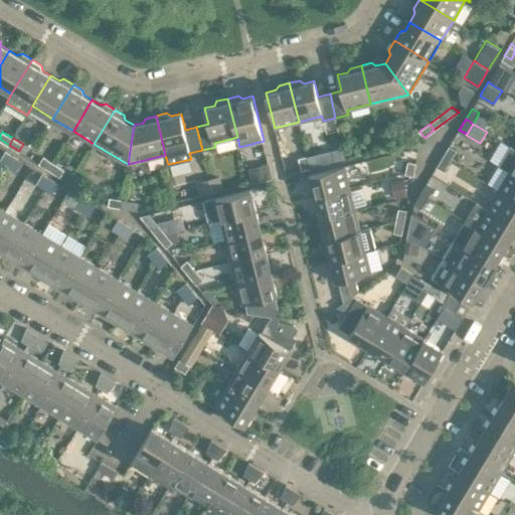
[(457,150),(450,145),(444,156),(451,160),(457,150)]
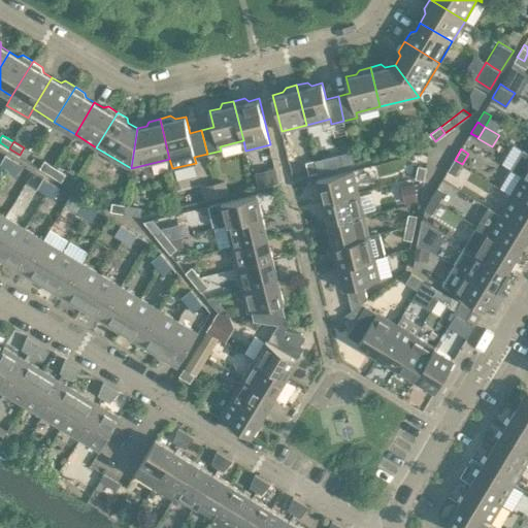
[(512,168),(522,175),(527,177),(527,152),(523,150),(512,168)]
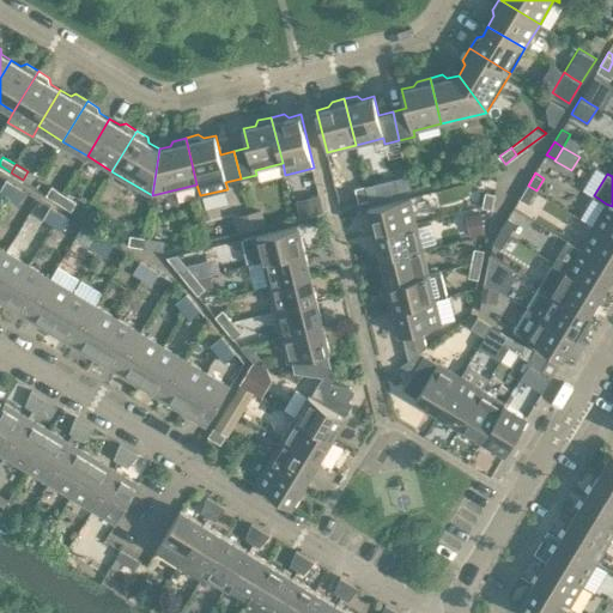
[(7,178),(0,190),(0,192),(10,198),(17,184),(7,178)]
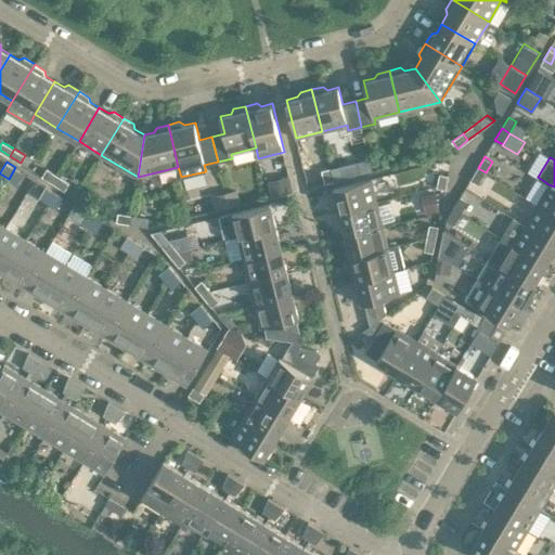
[(341,165),(331,167),(334,181),(345,178),(341,165)]
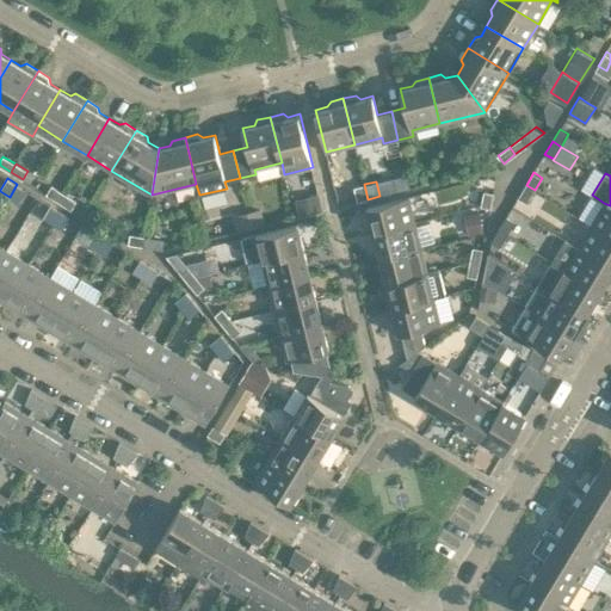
[(19,203),(26,190),(17,184),(10,197),(19,203)]
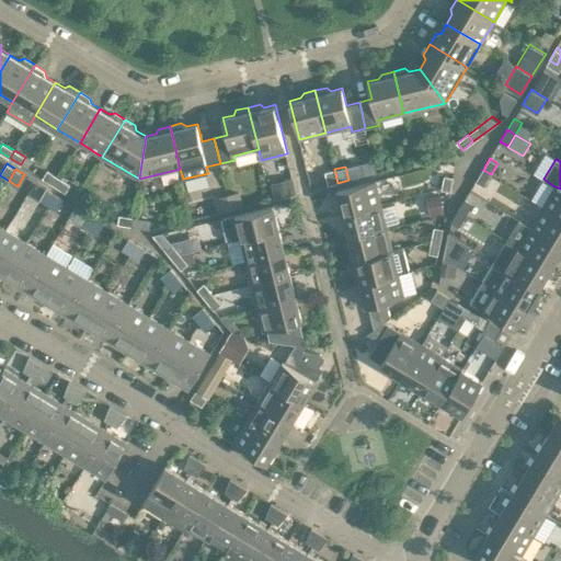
[(338,183),(334,169),(325,171),(329,185),(338,183)]
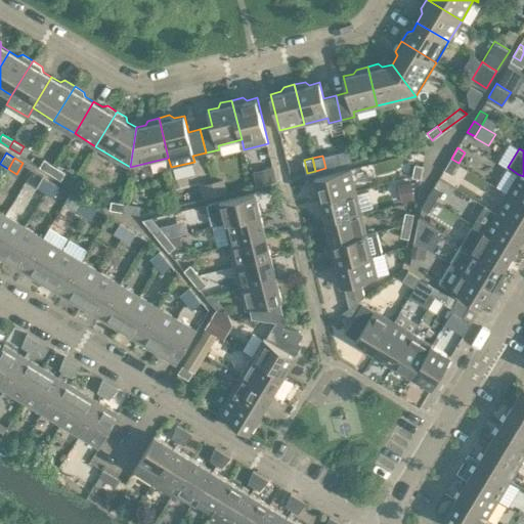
[(44,159),(40,166),(51,173),(55,166),(44,159)]
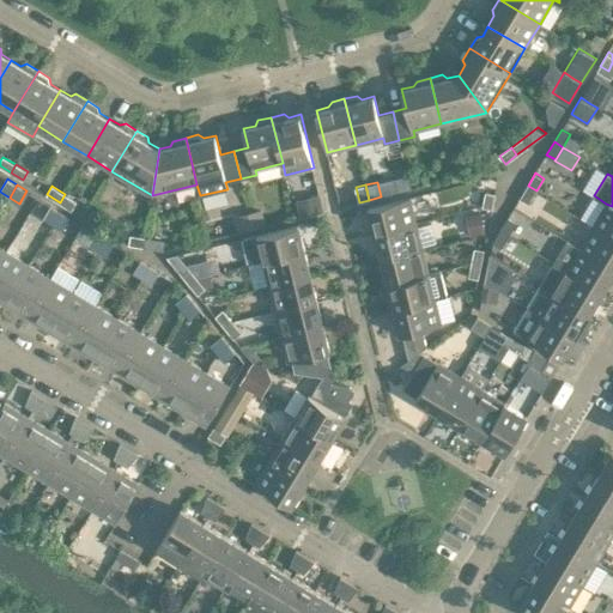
[(520,198),(528,204),(536,190),(528,186),(520,198)]
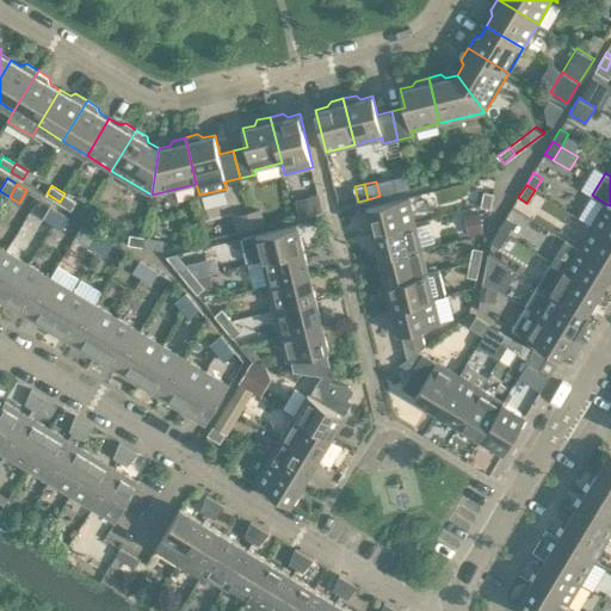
[(494,193),(485,191),(481,205),(492,207),(494,193)]
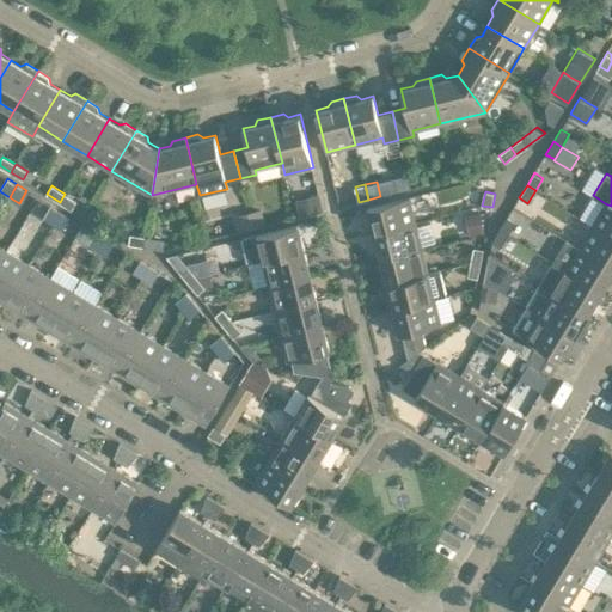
[(72,209),(77,201),(65,194),(60,202),(72,209)]
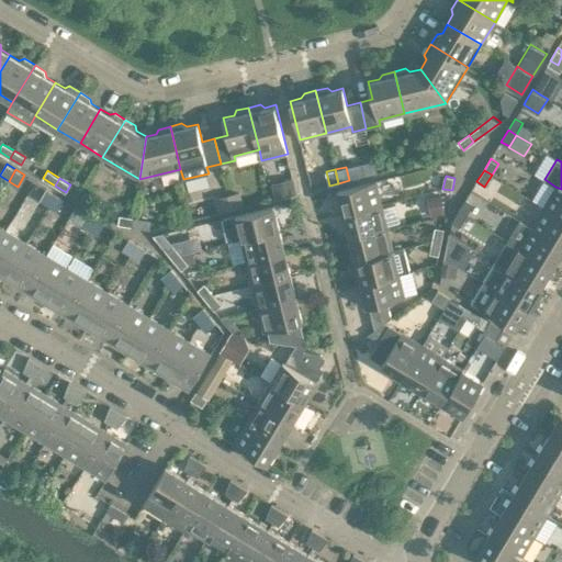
[(274,198),(296,192),(293,178),(271,183),(274,198)]
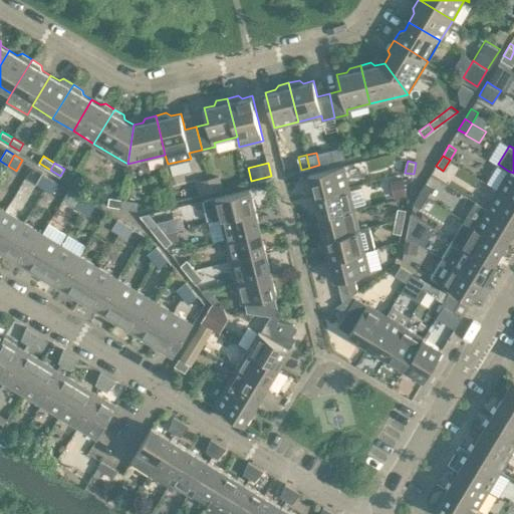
[(344,165),(309,174),(314,195),(349,187),(344,165)]
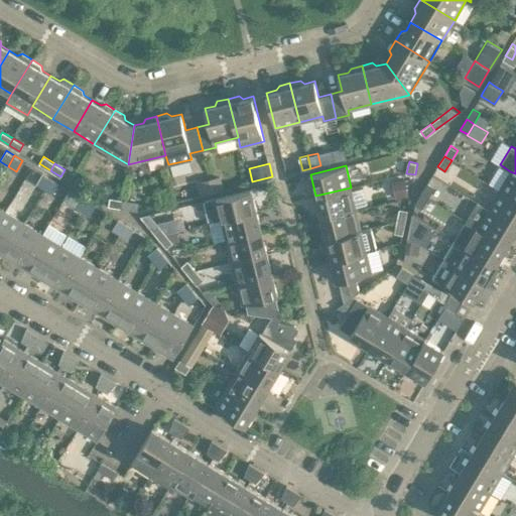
[(499,189),(515,200),(515,173),(510,171),(499,189)]
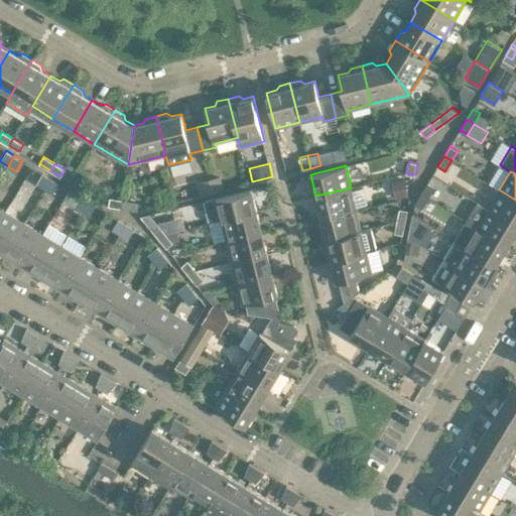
[(43,173),(36,183),(45,188),(51,178),(43,173)]
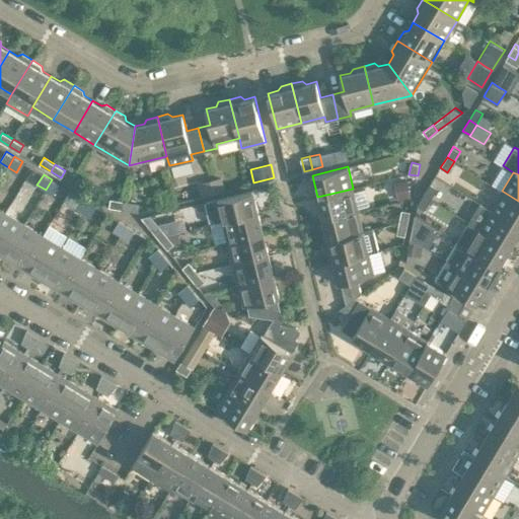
[(226,191),(222,176),(211,179),(214,194),(226,191)]
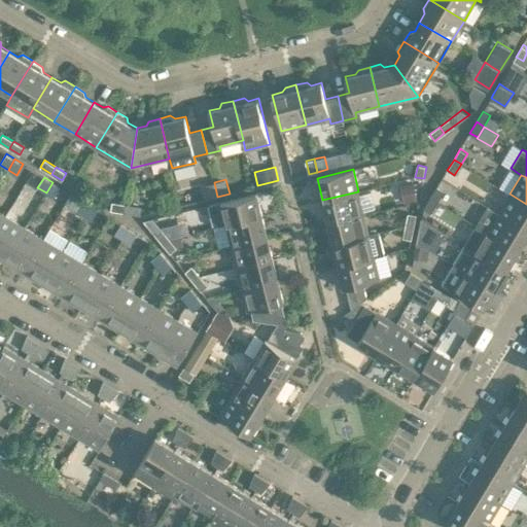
[(55,198),(61,187),(53,182),(46,192),(55,198)]
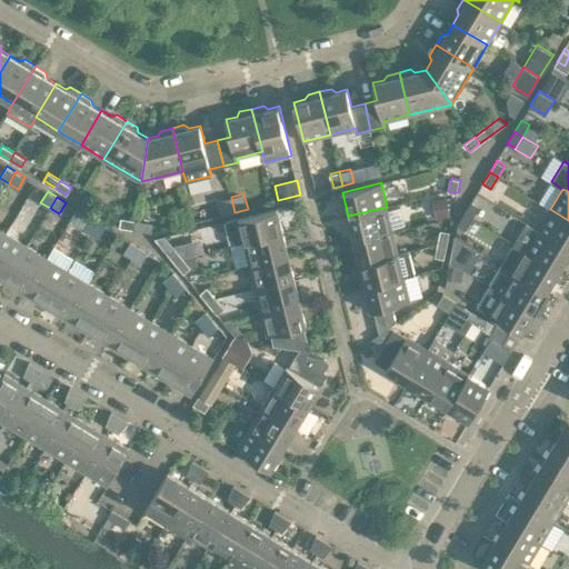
[(219,200),(222,216),(235,212),(231,197),(219,200)]
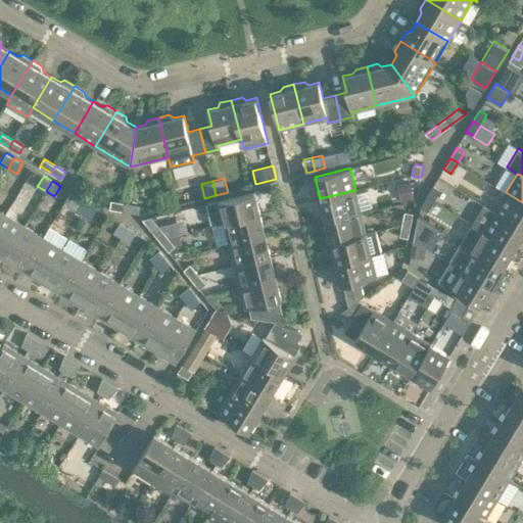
[(410,181),(397,184),(401,201),(414,198),(410,181)]
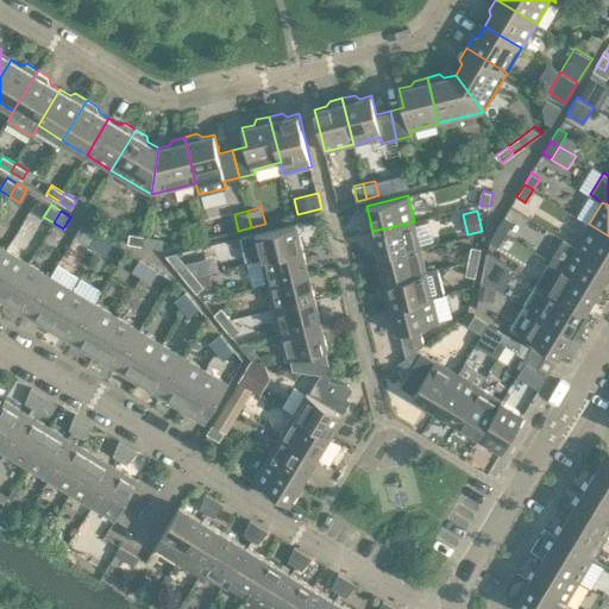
[(514,221),(506,215),(497,228),(506,234),(514,221)]
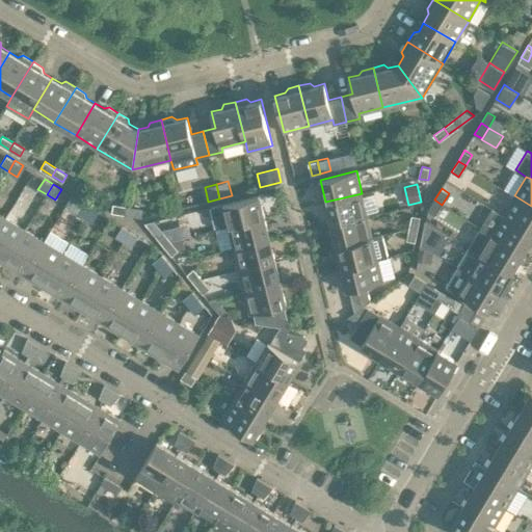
[(362,193),(325,202),(330,223),(367,215),(362,193)]
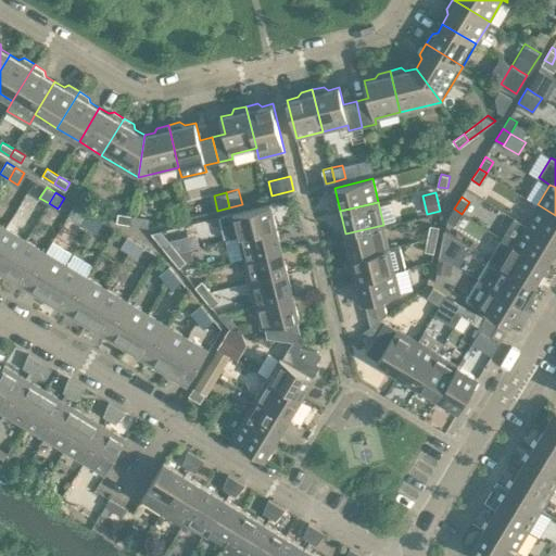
[(277,227),(272,203),(220,216),(227,239),(239,236),(277,227)]
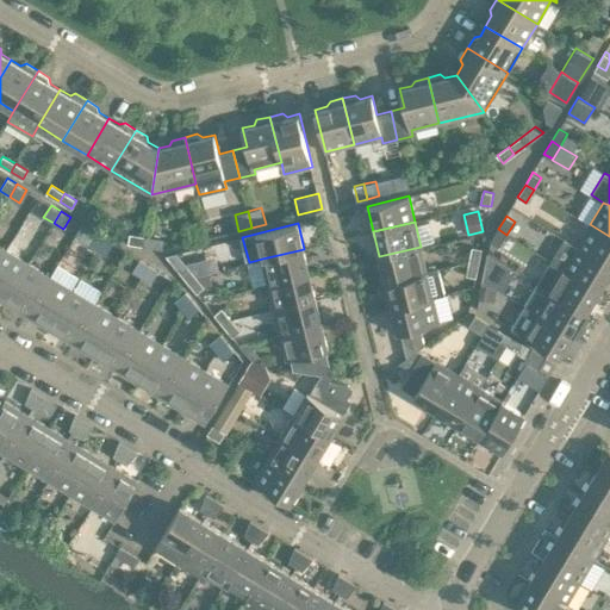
[(82,224),(75,237),(87,244),(95,231),(82,224)]
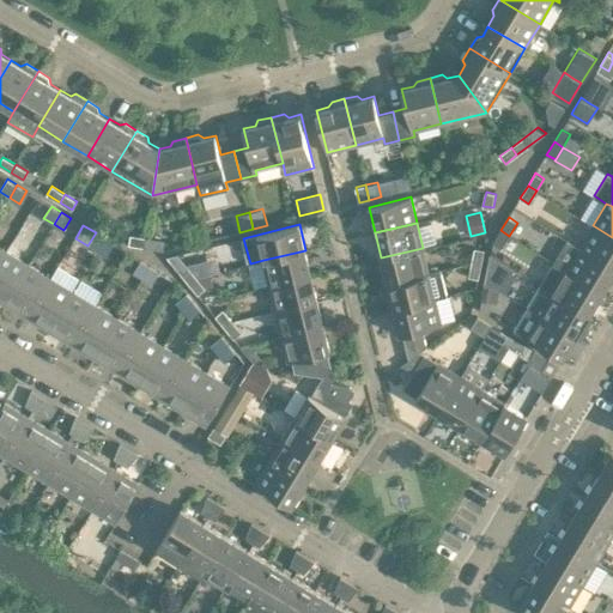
[(580,248),(612,267),(612,237),(593,225),(580,248)]
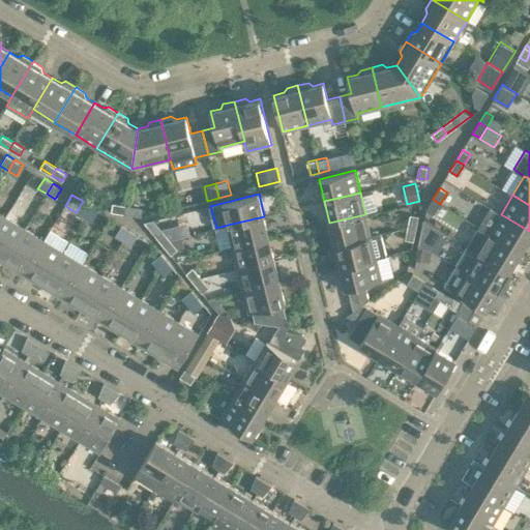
[(427,209),(434,214),(440,204),(433,199),(427,209)]
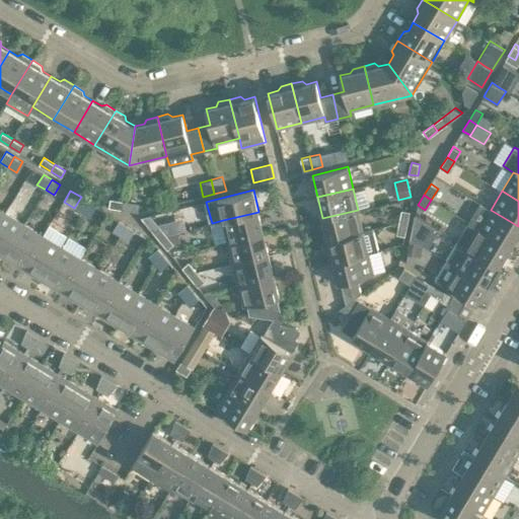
[(81,197),(74,208),(83,213),(89,202),(81,197)]
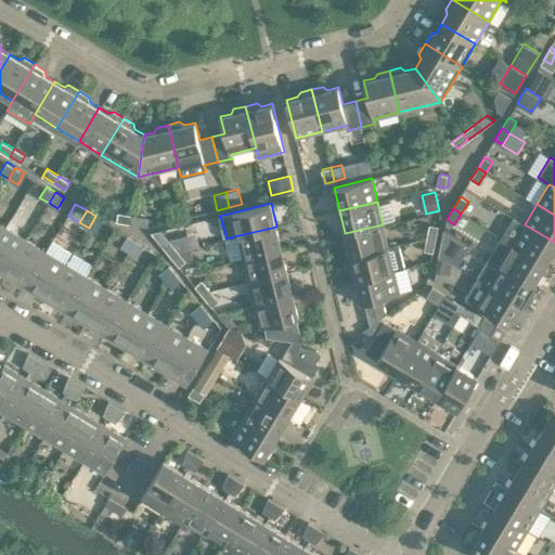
[(118,213),(117,221),(130,223),(131,215),(118,213)]
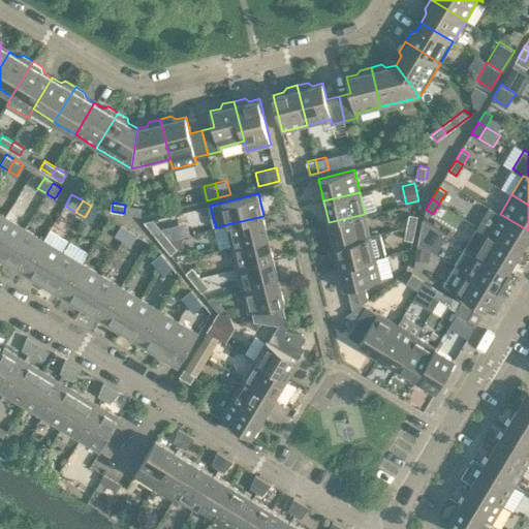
[(136,215),(137,207),(125,205),(124,213),(136,215)]
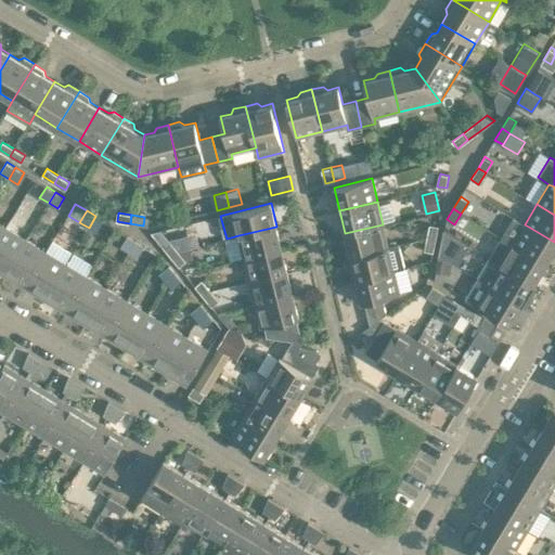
[(98,233),(105,221),(95,216),(89,228),(98,233)]
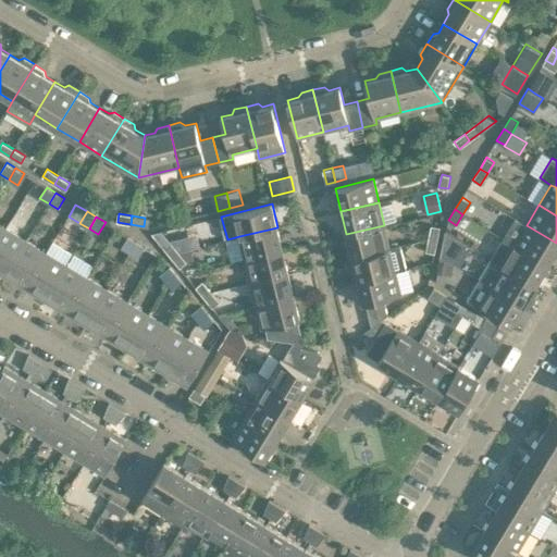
[(504,238),(515,245),(548,265),(556,250),(556,243),(527,225),(516,219),(504,238)]
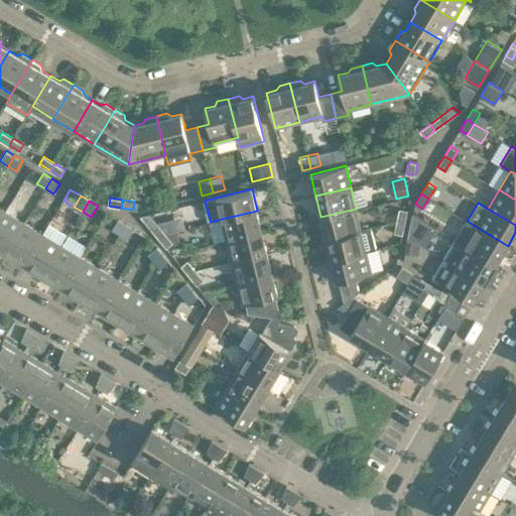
[(356,209),(320,217),(327,238),(362,230),(356,209)]
